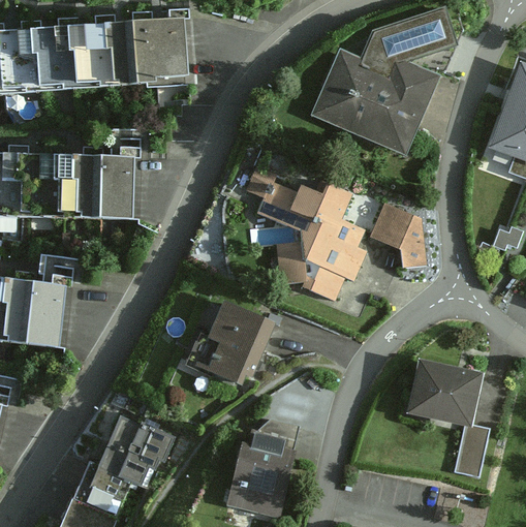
[(0,95),(193,81),(189,16),(0,30),(0,95)]
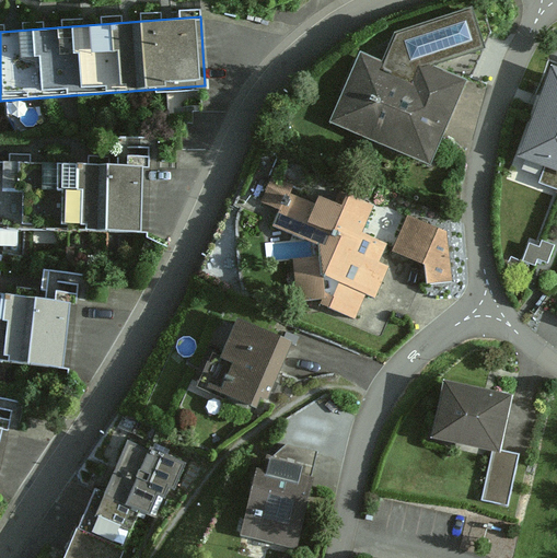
[(431,161),(468,77),(418,55),(413,68),(364,47),(334,118),(431,161)]
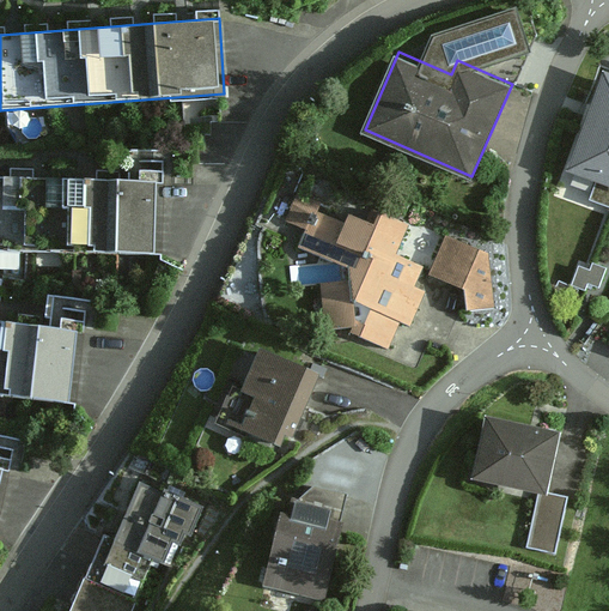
[(588,107),(564,173),(608,189),(608,78),(600,74),(588,107)]
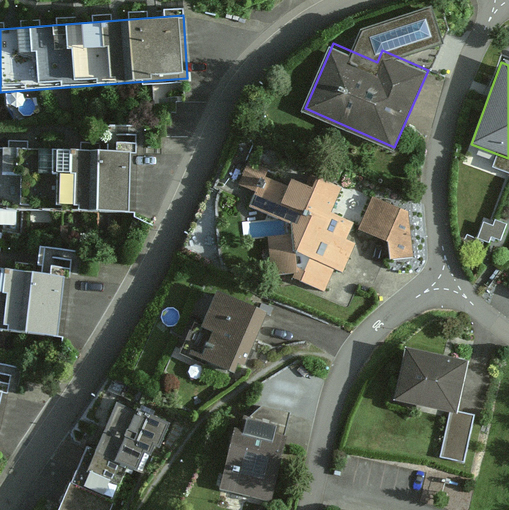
[(132,153),(0,150),(0,209),(131,212),(132,153)]
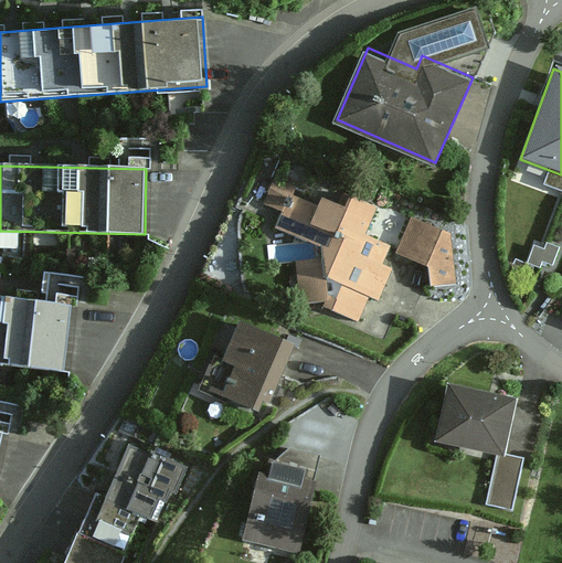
[(313,255),(296,257),(300,301),(324,298),(358,319),(369,295),(379,298),(394,267),(383,262),(391,244),(366,231),(379,202),(345,187),(338,199),(322,192),(316,202),(294,192),(297,184),(274,174),(263,199),(282,205),(274,225),(311,238),(324,242),(324,254),(313,255)]
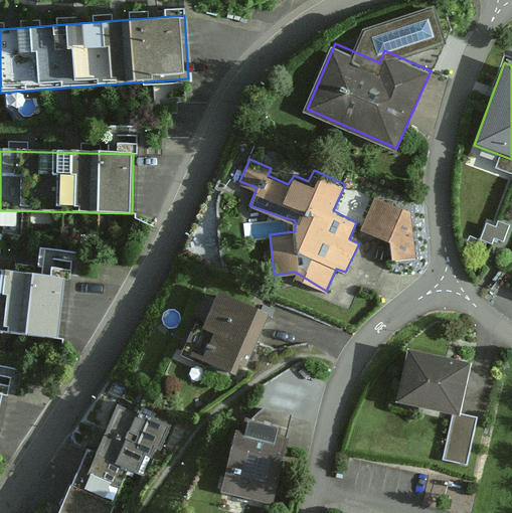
[(412,210),(377,196),(362,228),(392,239),(395,260),(417,258),(412,210)]
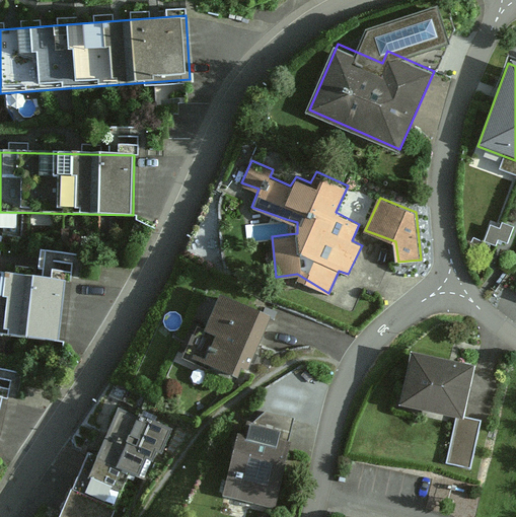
[(498,229),(494,239),(505,243),(511,228),(500,223),(498,229)]
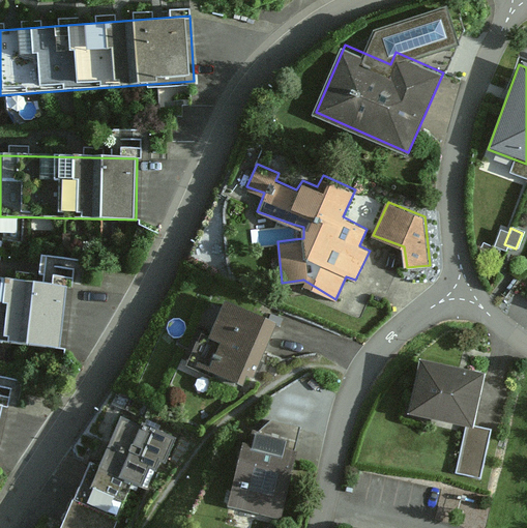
[(498,230),(492,246),(502,251),(504,244),(508,234),(498,230)]
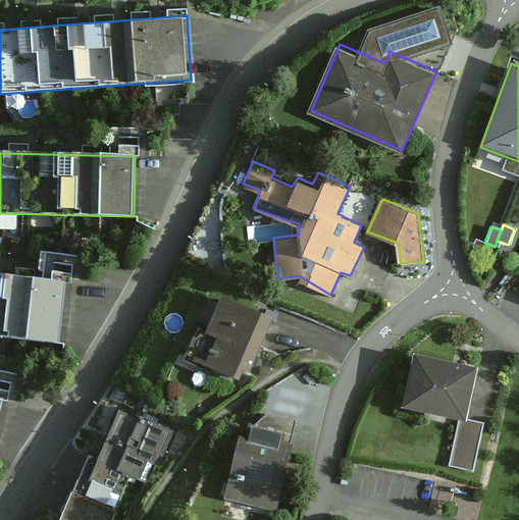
[(0,336),(59,344),(65,281),(0,273),(0,336)]
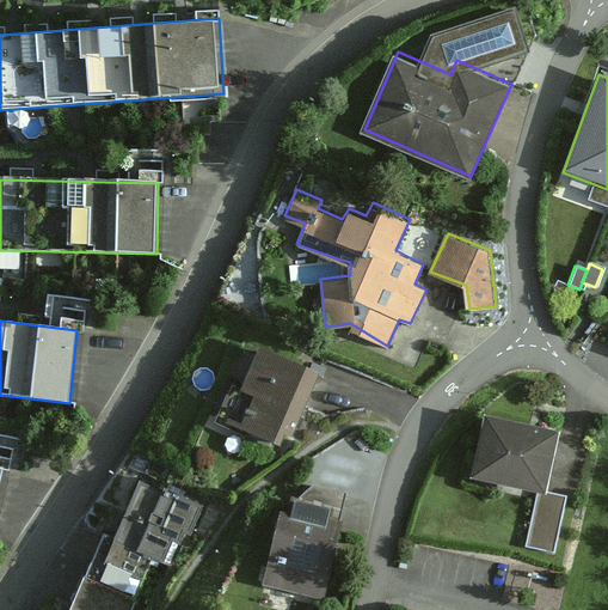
[(318,372),(263,348),(245,389),(255,392),(240,425),(287,444),(318,372)]
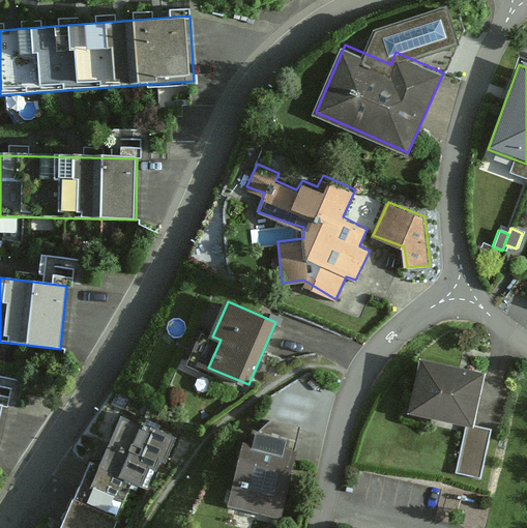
[(409,414),(472,426),(482,373),(419,361),(409,414)]
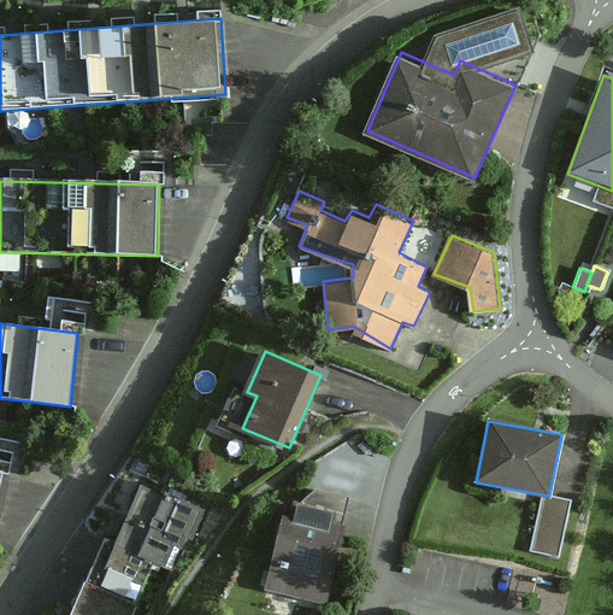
[(174,545),(182,549),(187,538),(193,540),(205,513),(168,496),(165,499),(143,490),(117,548),(163,568),(174,545)]
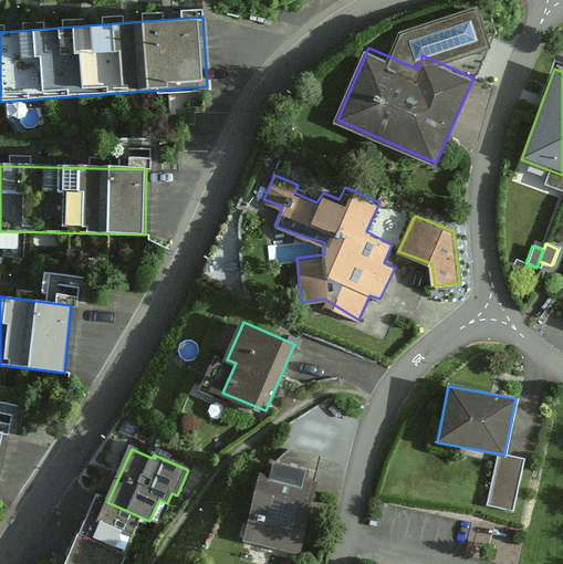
[(299,554),(315,481),(303,478),(305,469),(271,461),(269,473),(258,471),(242,541),(299,554)]
